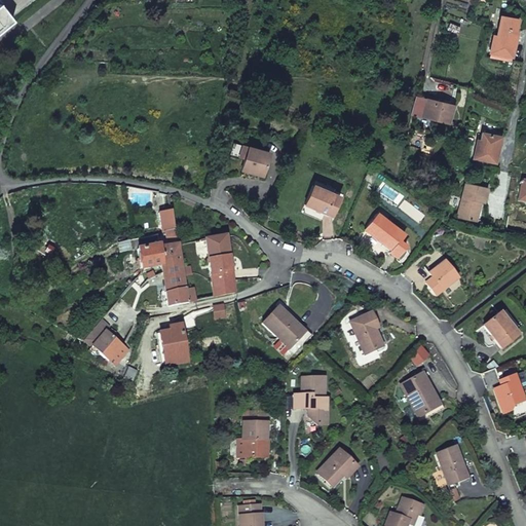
[(0,0),(0,2),(12,17),(33,0),(0,0)]
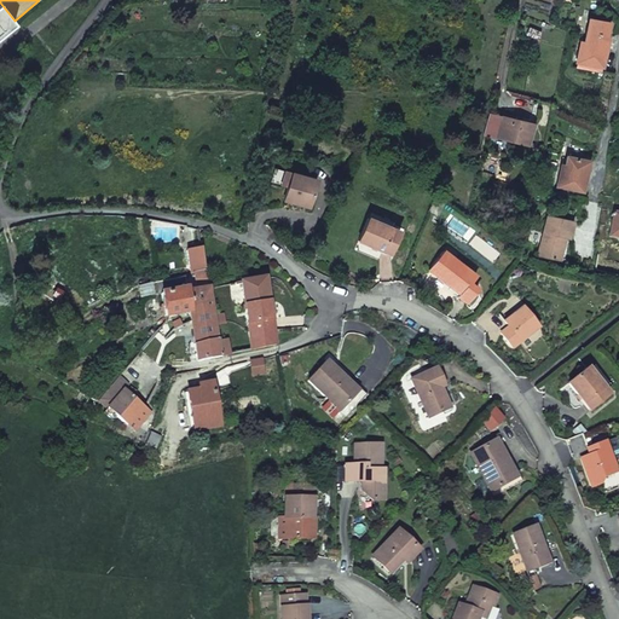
[(0,34),(13,24),(0,7),(0,34)]
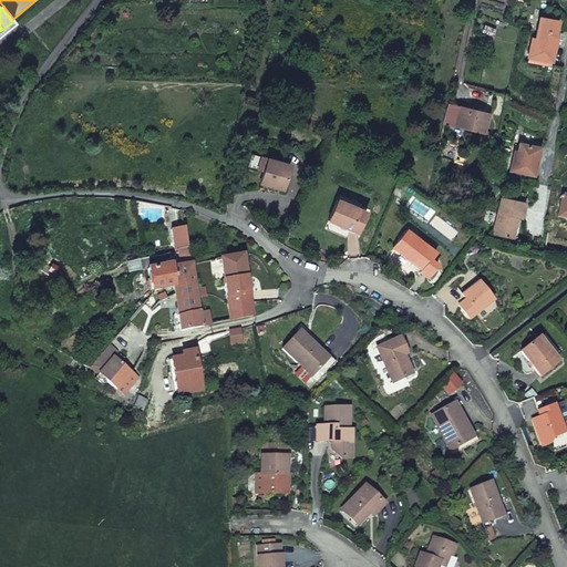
[(533,38),(528,62),(552,66),(557,33),(555,33),(557,21),(539,18),(536,39),(533,38)]
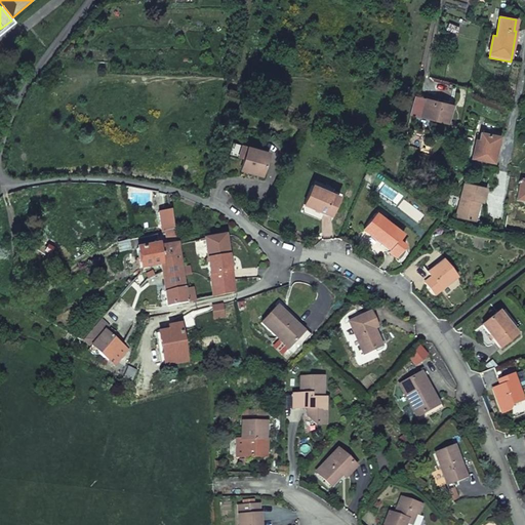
[(413,96),(409,115),(419,117),(423,98),(413,96)]
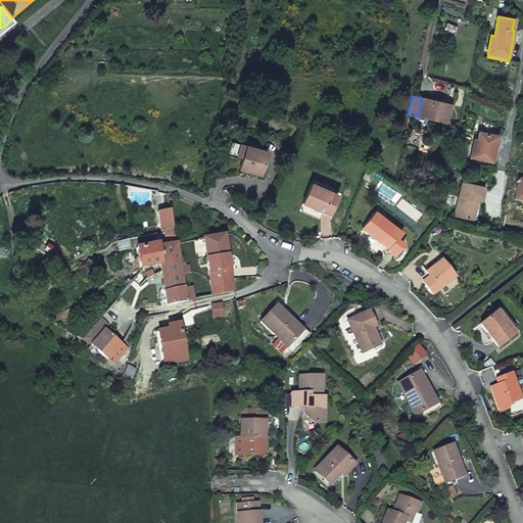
[(423,98),(418,116),(444,124),(449,105),(423,98)]
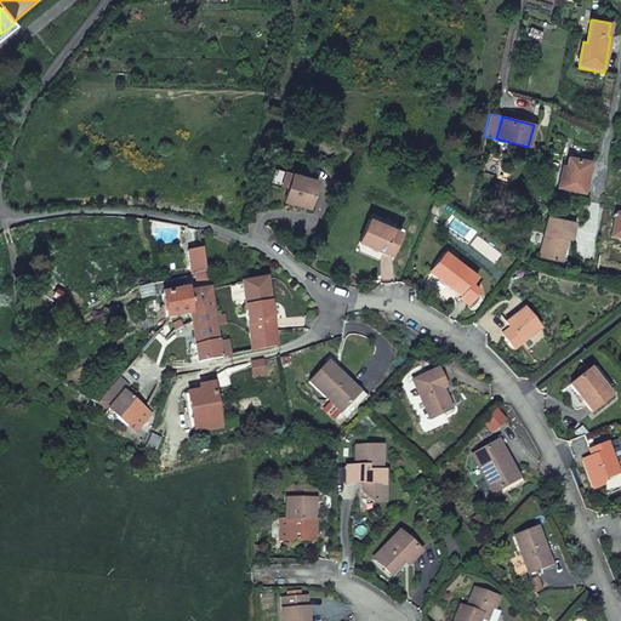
[(563,165),(558,187),(584,192),(590,161),(568,157),(565,166),(563,165)]
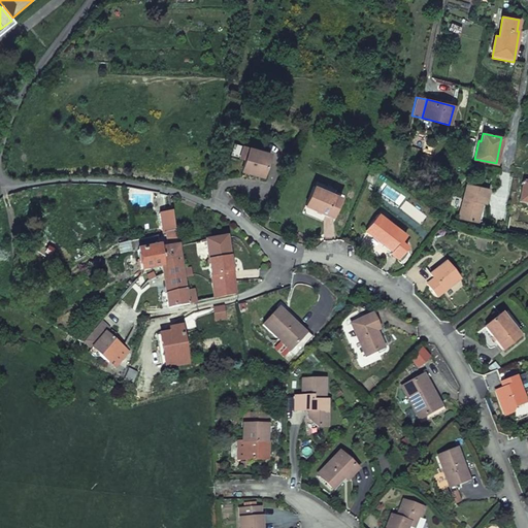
[(263,176),(269,154),(248,147),(243,145),(239,157),(244,159),(240,170),(252,173),(263,176)]
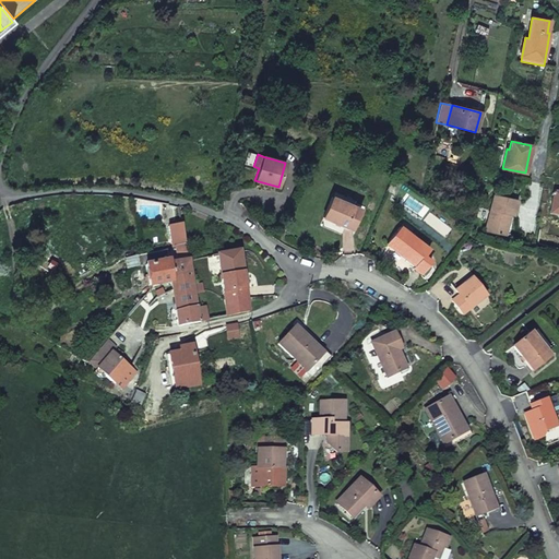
[(356,201),(335,192),(333,198),(354,206),(356,201)]
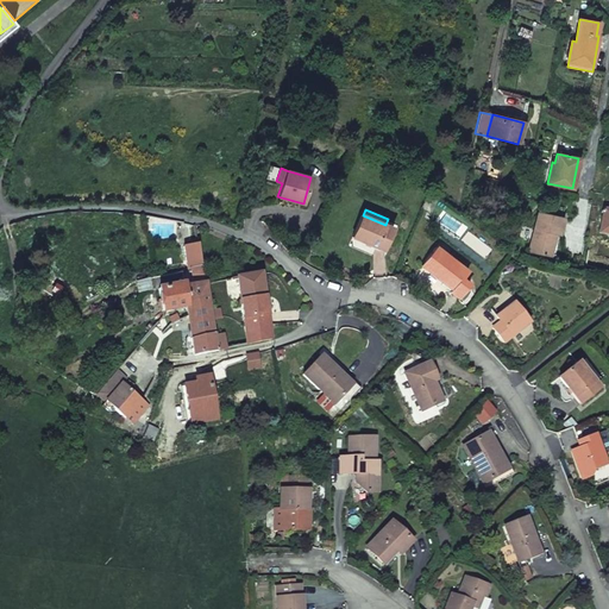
[(529,253),(550,257),(554,234),(559,236),(563,218),(538,212),(529,253)]
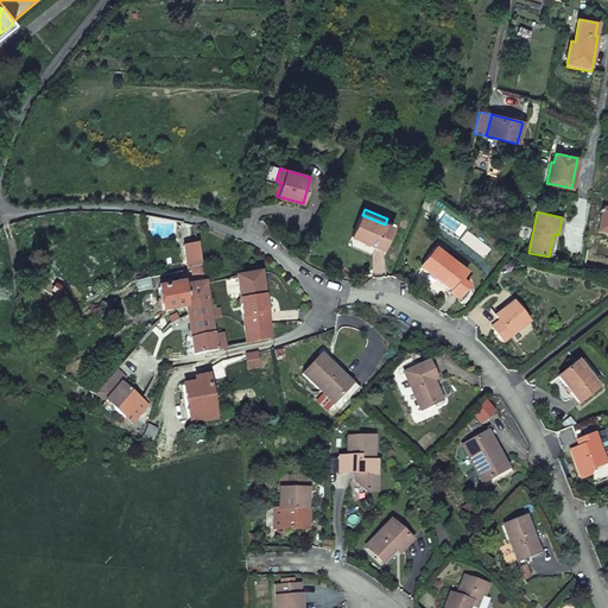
[(352,236),(382,249),(392,228),(385,225),(362,215),(360,214),(352,236)]
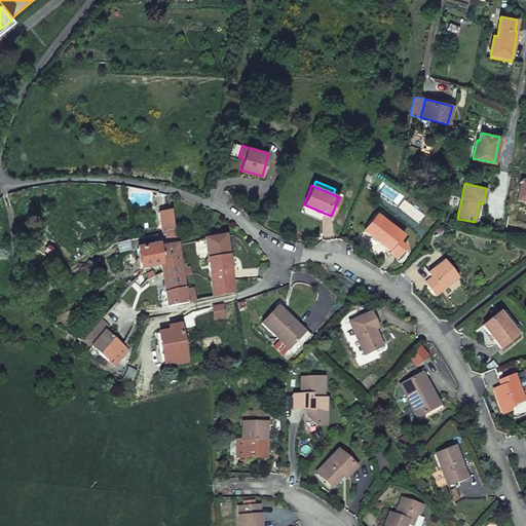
[(158,213),(162,232),(168,232),(175,231),(171,211),(164,212),(158,213)]
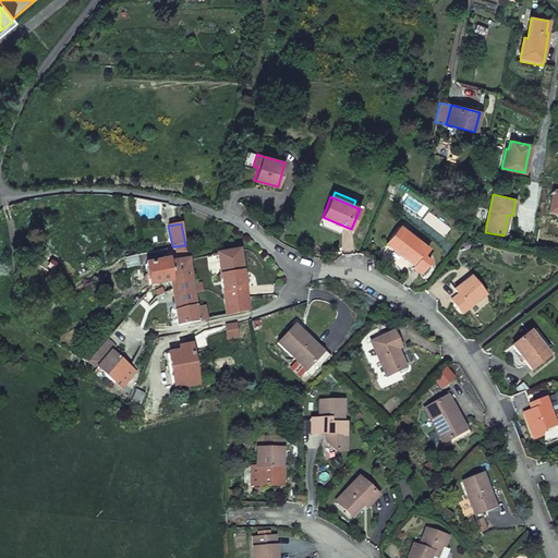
[(386,244),(414,266),(413,267),(421,274),(431,261),(423,255),(428,249),(400,227),(386,244)]
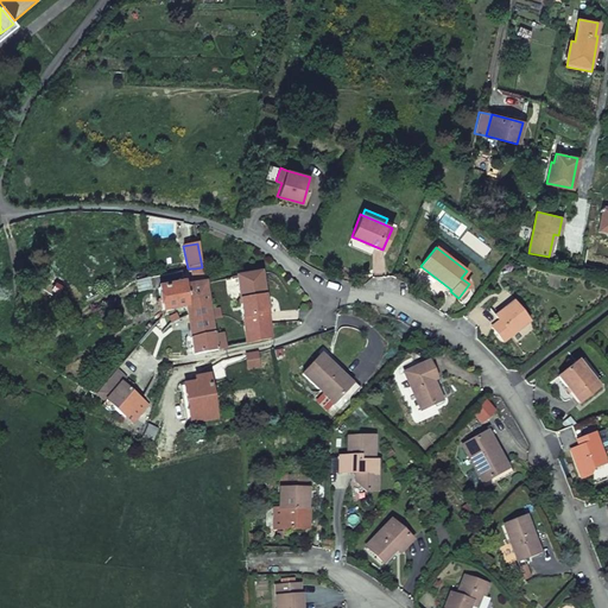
[(150,284),(150,290),(157,289),(183,284),(181,272),(149,278),(150,284)]
